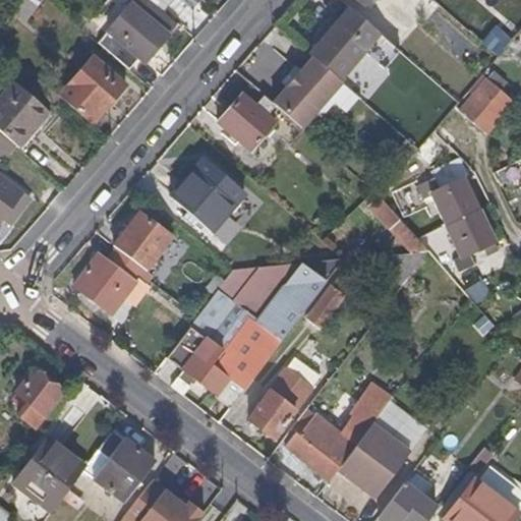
[(29,16),(41,0),(23,0),(16,10),(25,17),(26,17),(29,16)]
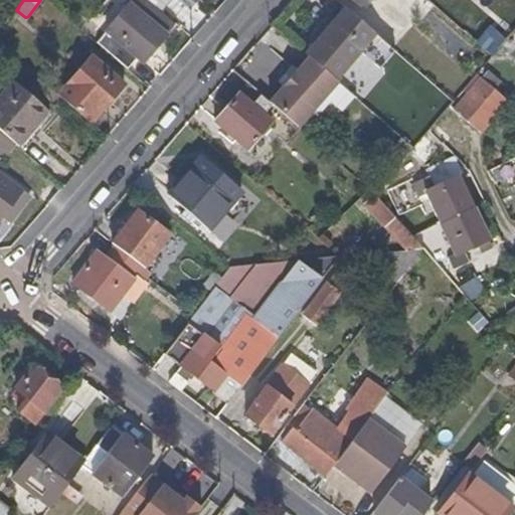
[(144,62),(177,24),(149,0),(148,0),(134,16),(129,12),(102,44),(129,68),(138,57),(144,62)]
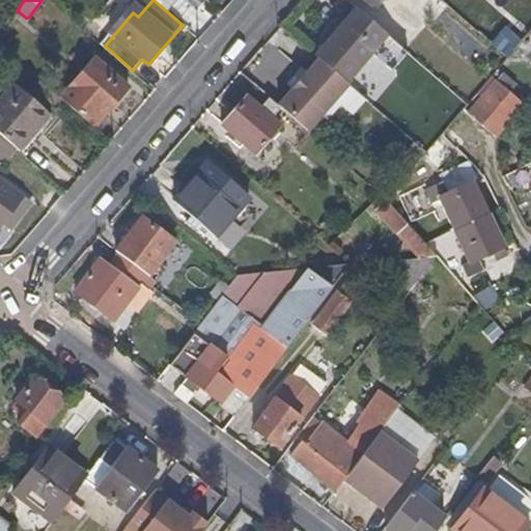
[(365,0),(371,4),(374,0),(411,0),(421,8),(427,0),(365,0)]
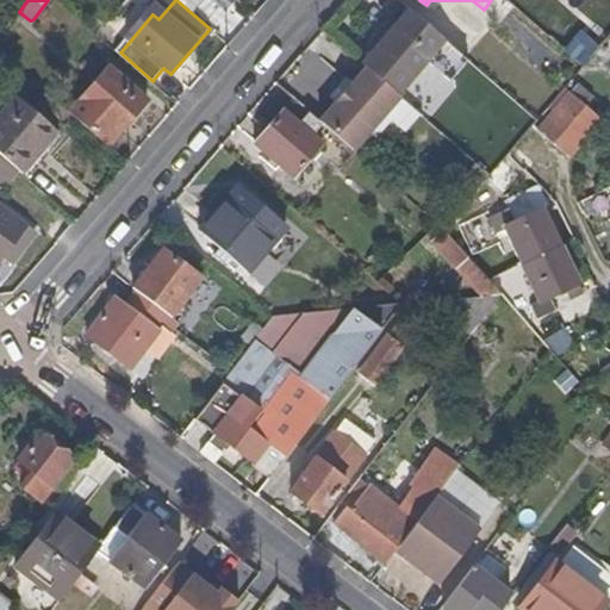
[(397,92),(443,38),(425,23),(406,7),(361,61),(366,66),(397,92)]
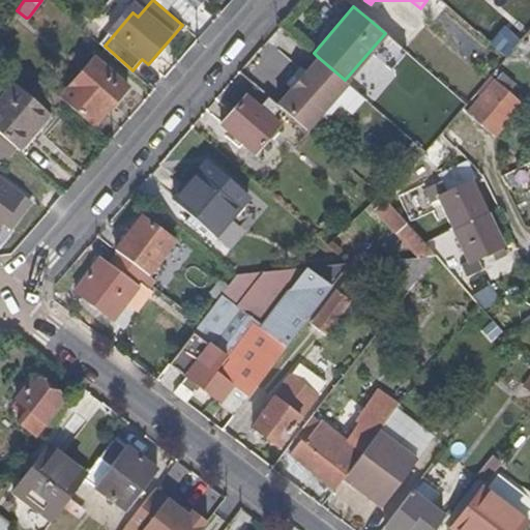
[(392,25),(377,11),(370,20),(385,33),(392,25)]
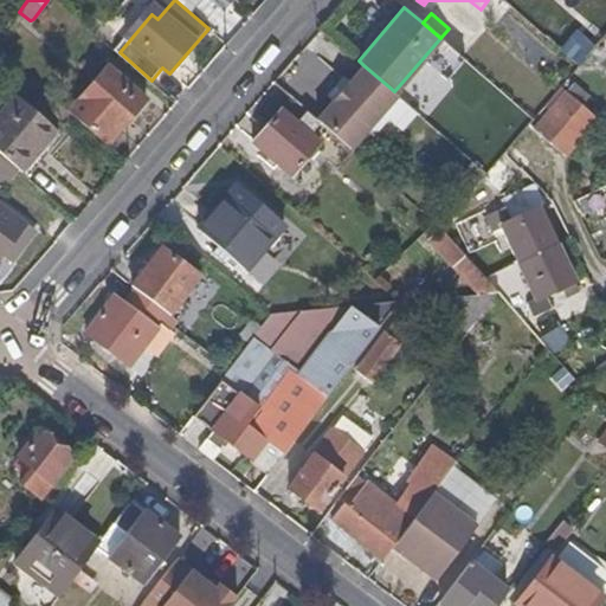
[(118,131),(147,98),(108,64),(79,100),(118,131)]
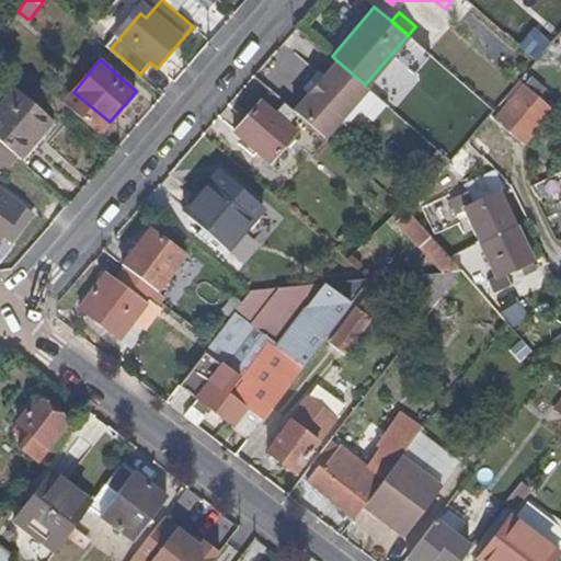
[(325,138),(369,88),(365,84),(336,60),(293,110),(296,112),(325,138)]
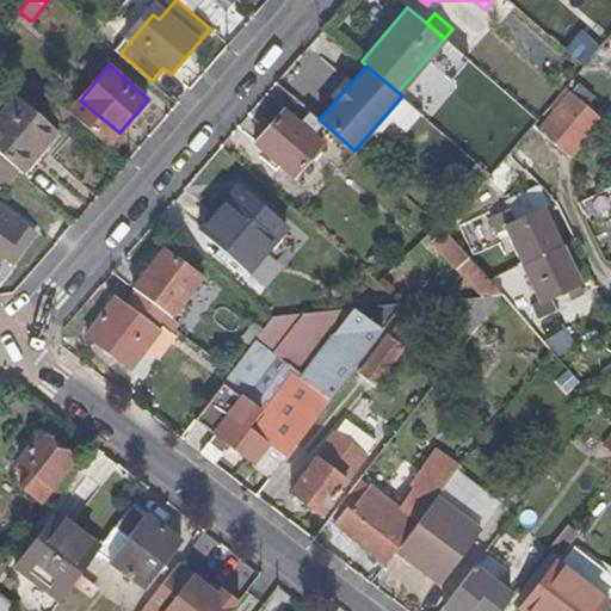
[(585,105),(592,96),(580,84),(575,81),(536,128),(553,142),(585,105)]
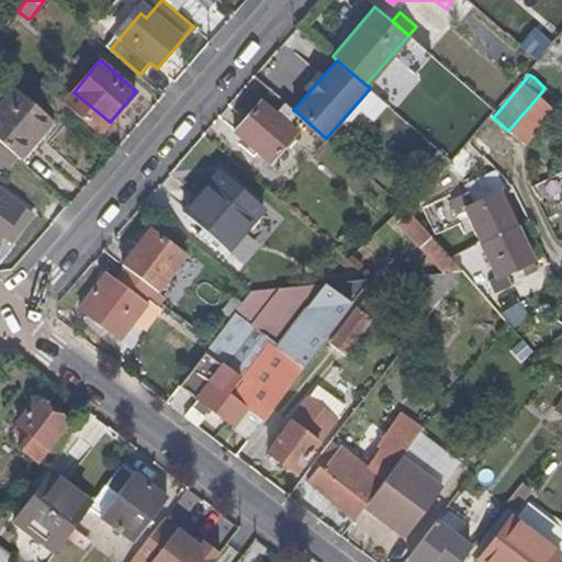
[(493,109),(479,97),(469,108),(484,120),(489,114),(493,109)]
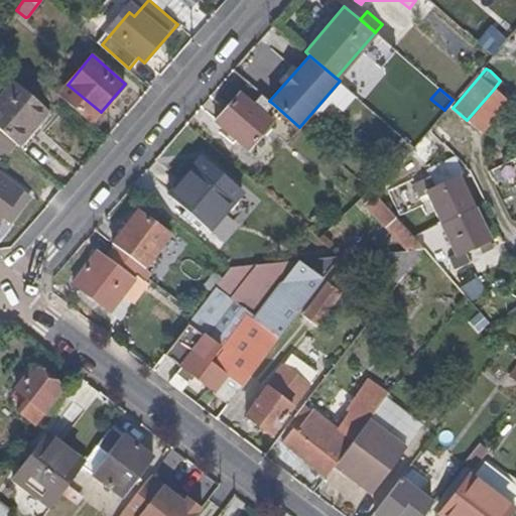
[(481,132),(508,100),(494,89),(467,120),(481,132)]
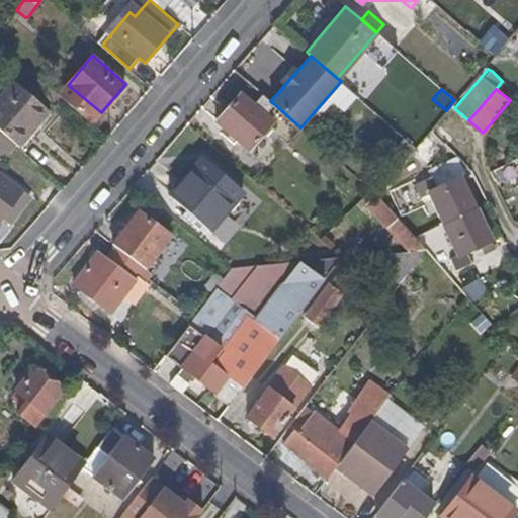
[(273,119),(265,113),(250,101),(240,91),(214,120),(248,149),(273,119)]
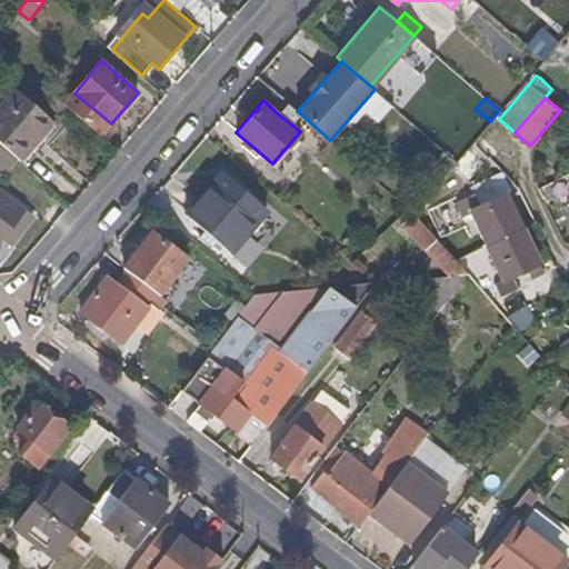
[(300,113),(297,111),(285,101),(275,111),(291,125),(300,113)]
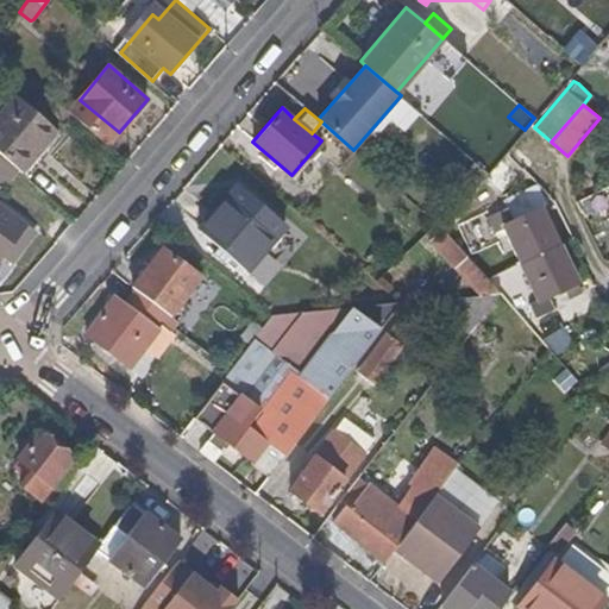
[(22,148),(27,142),(23,138),(18,144),(22,148)]
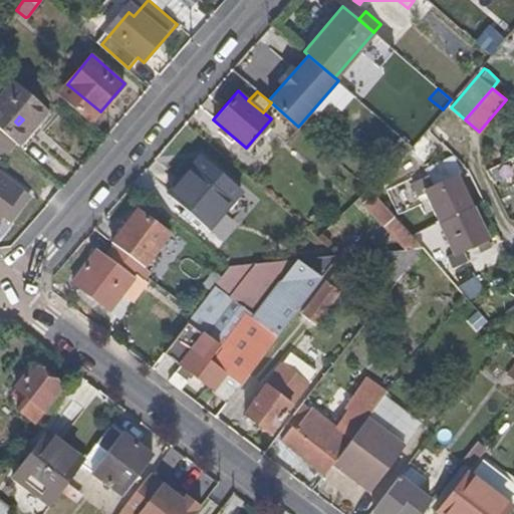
[(57,157),(35,137),(38,134),(29,126),(23,119),(18,124),(8,136),(63,184),(74,171),(57,157)]
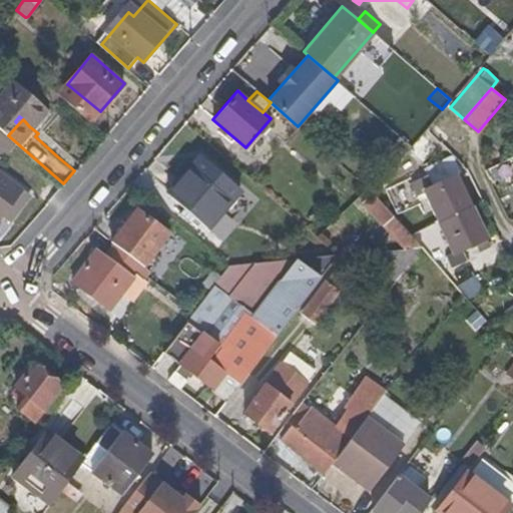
[(206,224),(239,187),(200,153),(186,169),(168,192),(206,224)]
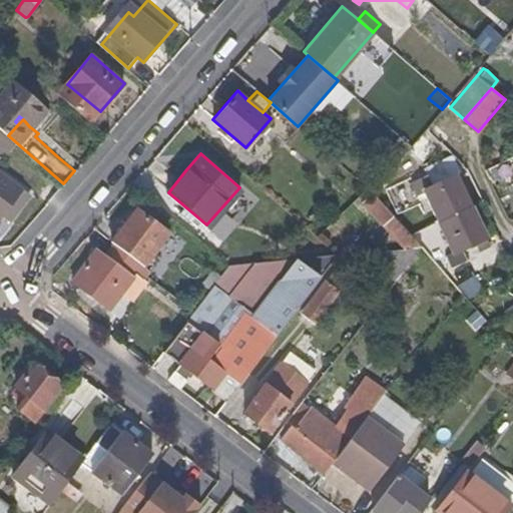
[(455,172),(447,155),(422,166),(424,171),(430,184),(455,172)]
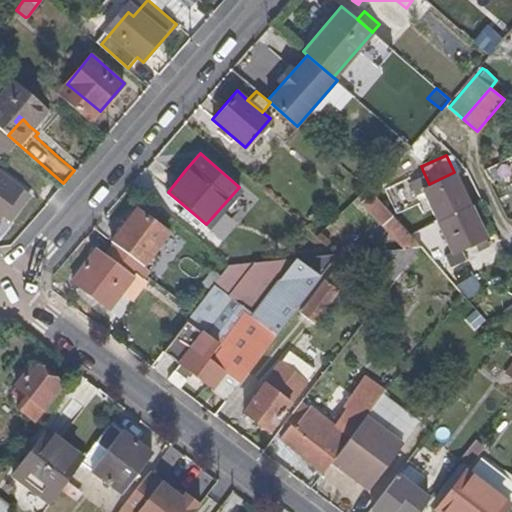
[(506,167),(502,158),(482,168),(486,177),(506,167)]
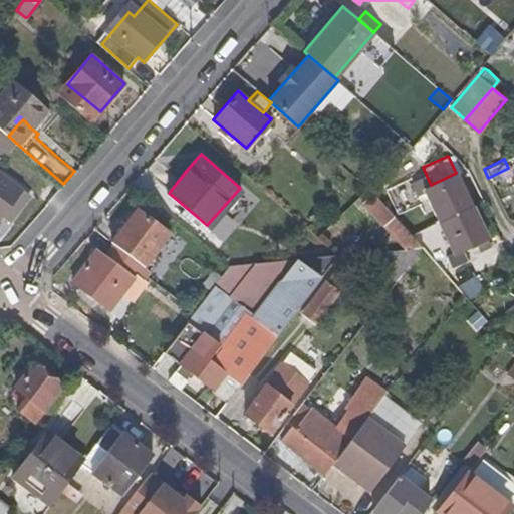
[(169,193),(187,170),(182,166),(164,188),(169,193)]
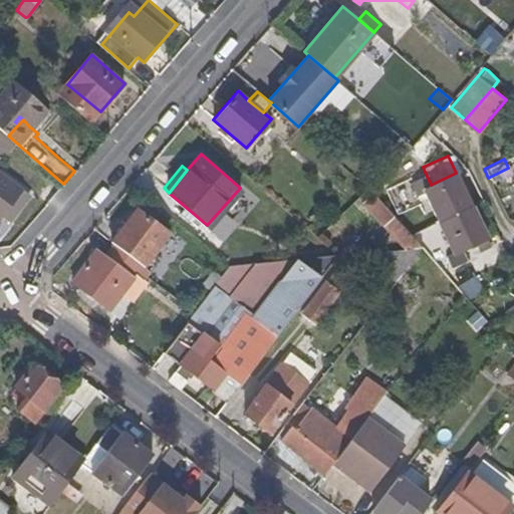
[(0,221),(24,190),(0,171),(0,221)]
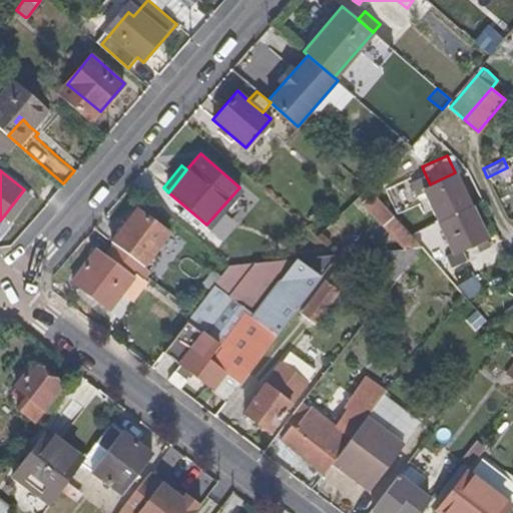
[(469,204),(455,172),(430,184),(424,171),(410,178),(408,175),(386,187),(396,212),(417,202),(420,208),(430,204),(437,220),(455,211),(469,204)]
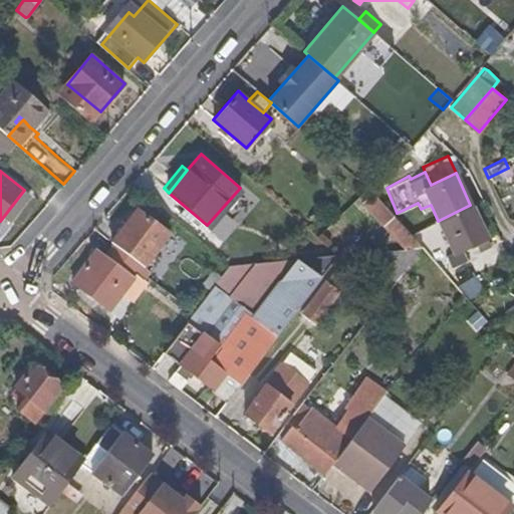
[(395,215),(372,190),(360,200),(383,224),(395,215)]
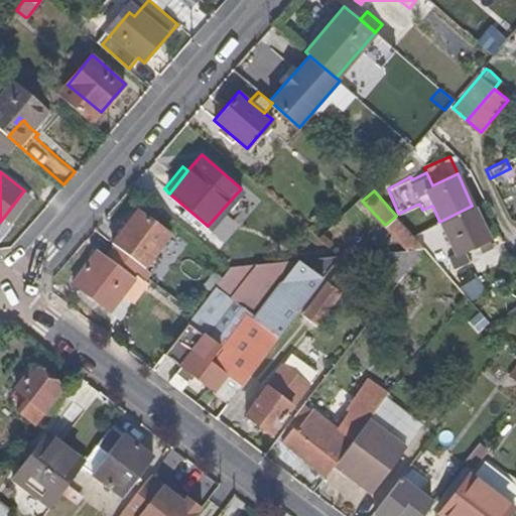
[(487,238),(473,206),(472,206),(458,213),(439,222),(454,252),(446,255),(452,267),(467,260),(463,249),(487,238)]
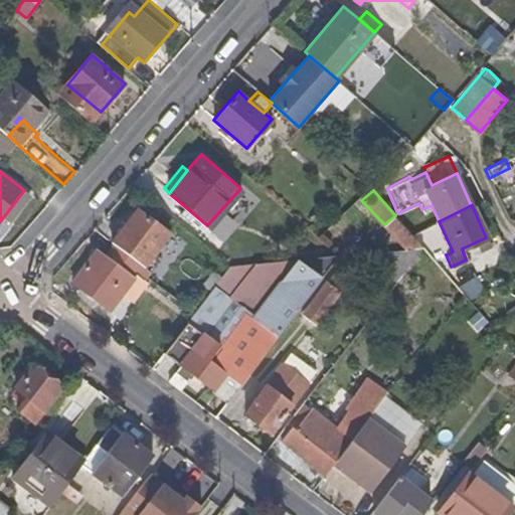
[(143,265),(167,234),(135,208),(111,238),(115,242),(107,253),(99,247),(73,280),(111,308),(122,293),(135,302),(147,285),(140,280),(148,269),(143,265)]
